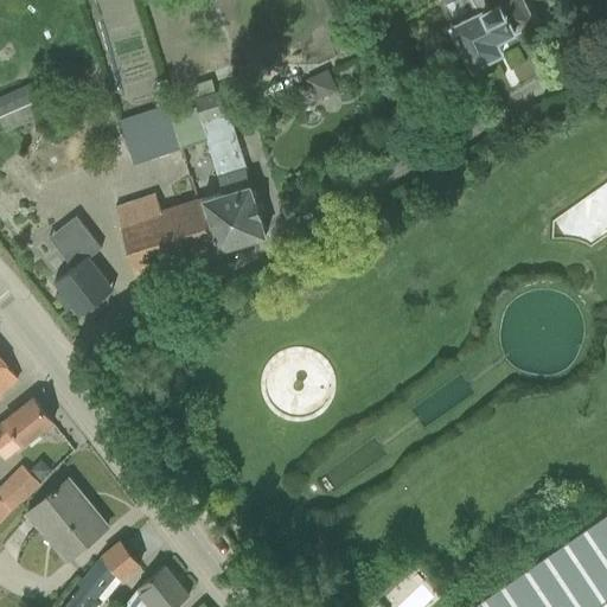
[(439,0),(471,65),(500,51),(496,40),(532,21),(521,0),(439,0)]
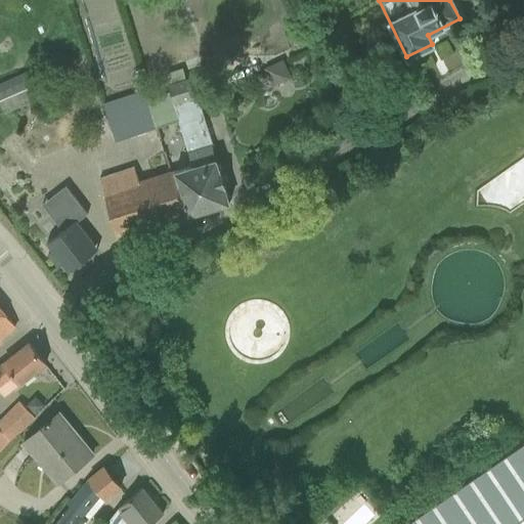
[(271,87),(291,78),(281,59),(263,69),(271,87)]
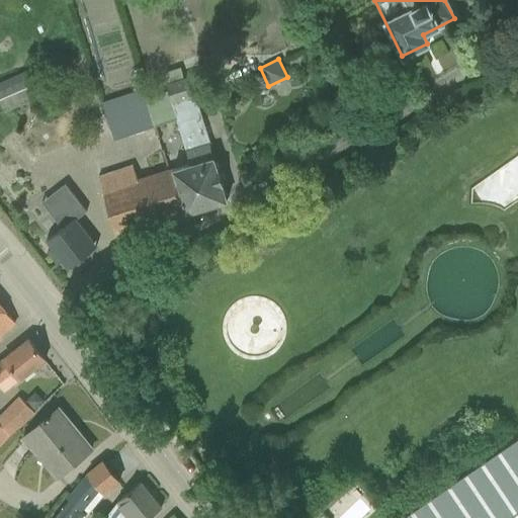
[(0,82),(0,105),(4,115),(49,95),(35,66),(0,82)]
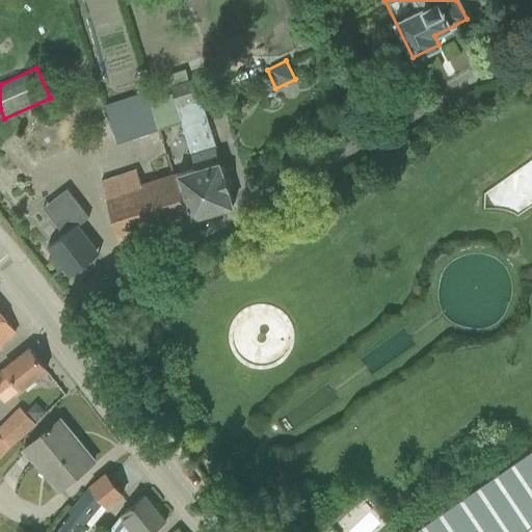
[(177,173),(190,220),(231,208),(211,149),(215,148),(200,100),(203,99),(195,79),(188,81),(184,70),(167,75),(171,86),(169,87),(171,94),(150,101),(158,131),(180,123),(194,168),(177,173)]
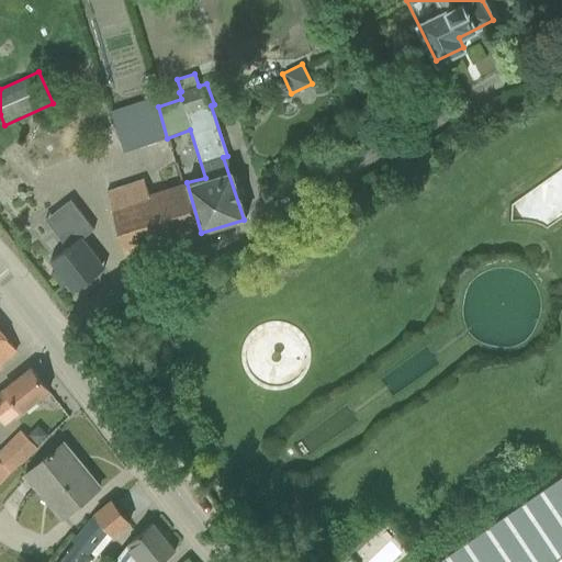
[(122,153),(167,138),(158,107),(155,97),(109,112),(122,153)]
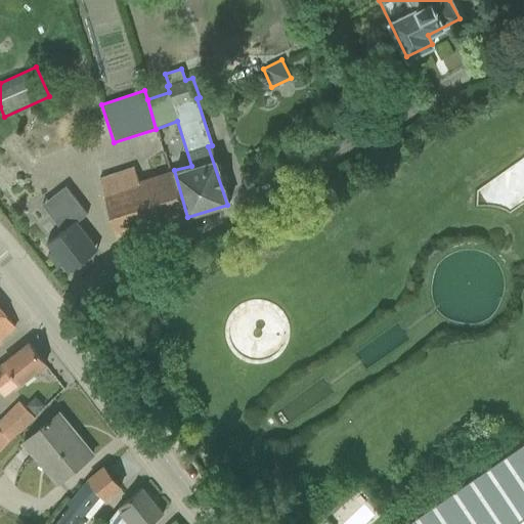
[(117,238),(187,217),(174,170),(137,182),(133,168),(99,179),(117,238)]
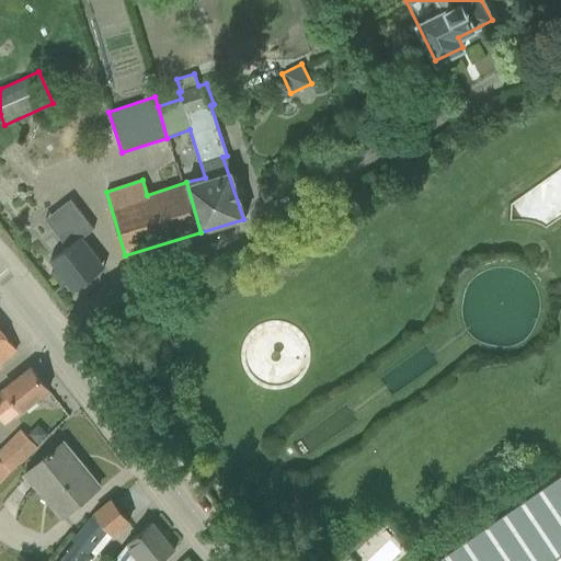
[(60,286),(66,283),(72,290),(104,267),(82,238),(93,230),(68,199),(44,219),(66,247),(48,261),(55,268),(50,273),(60,286)]
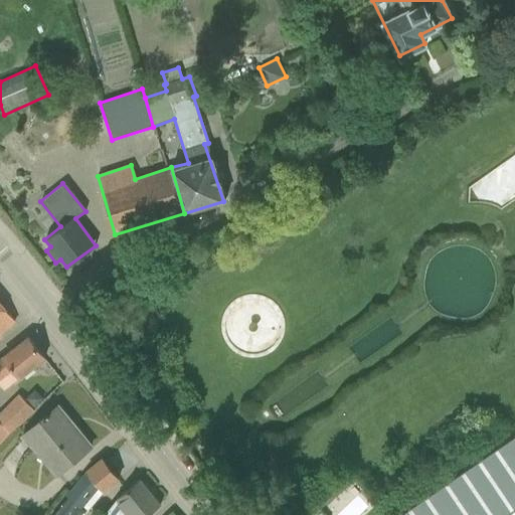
[(0,332),(14,321),(0,303),(0,332)]
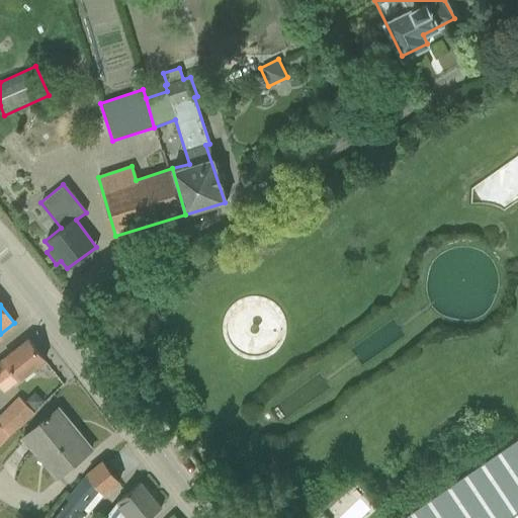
[(45,360),(27,338),(0,359),(0,387),(3,392),(45,360)]
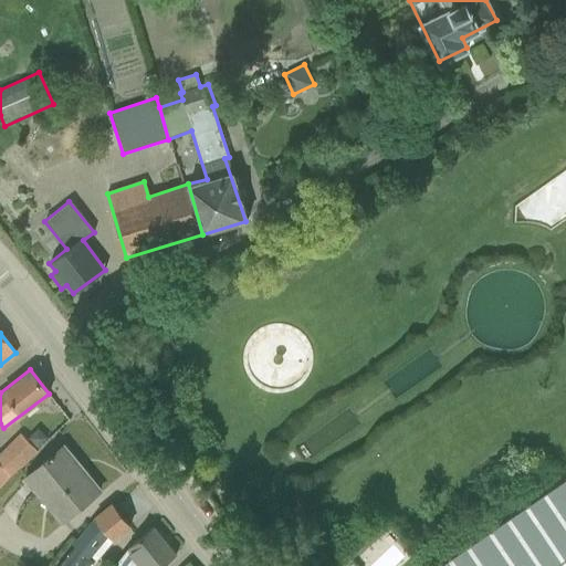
[(0,486),(37,451),(20,433),(0,452),(0,486)]
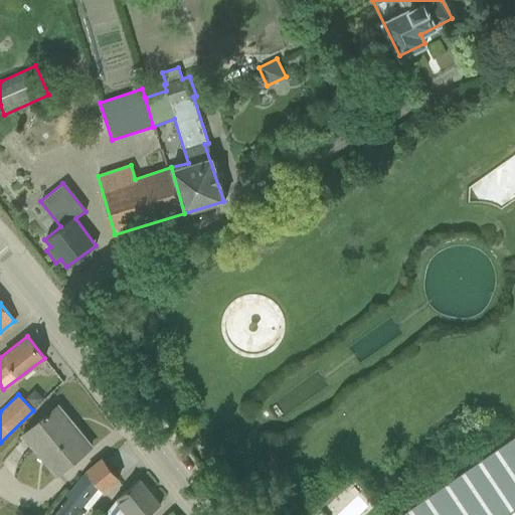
[(47,413),(43,416),(22,434),(56,475),(91,446),(57,406),(48,414),(47,413)]
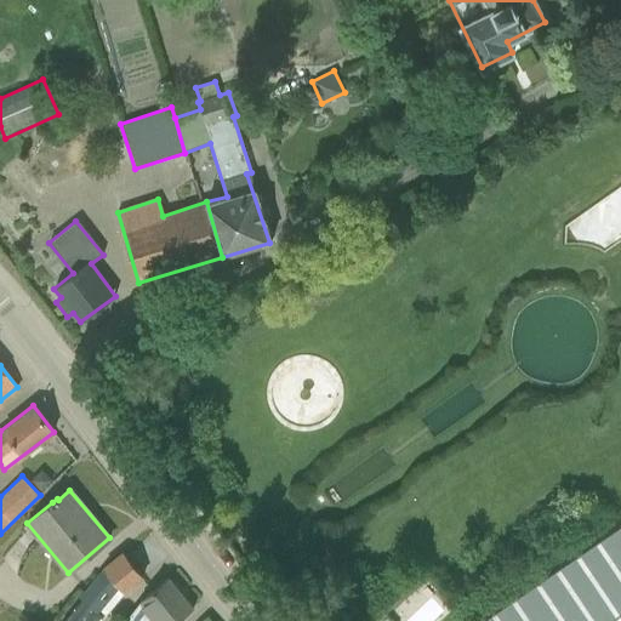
[(620,620),(620,525),(483,620),(620,620)]
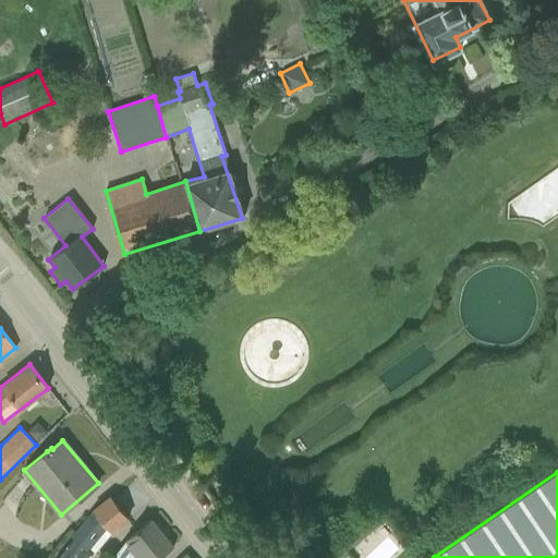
[(72,538),(57,557),(86,557),(91,553),(86,548),(91,544),(106,524),(112,531),(128,519),(109,497),(94,510),(71,537),(72,538)]
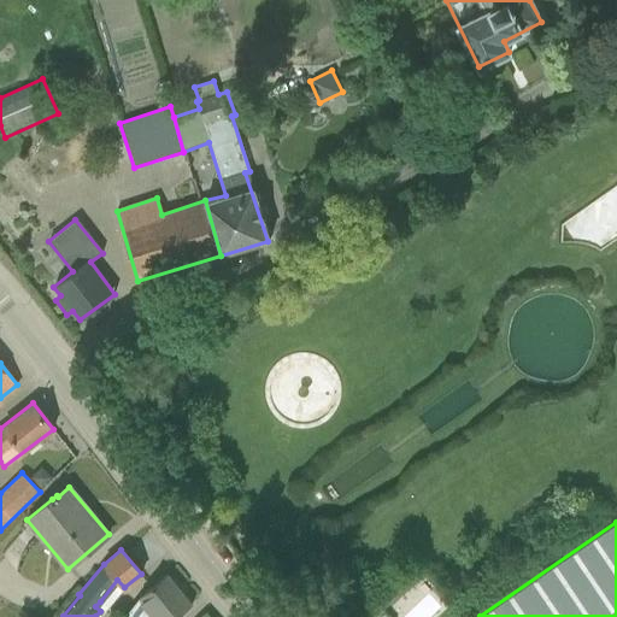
[(152,616),(153,616),(175,616),(192,604),(168,574),(148,588),(137,597),(122,616),(152,616)]
